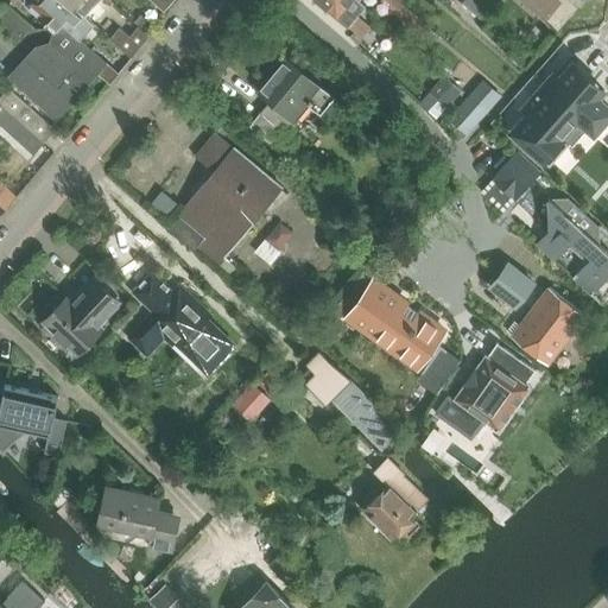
[(67,0),(25,0),(26,5),(40,18),(40,23),(46,29),(51,27),(55,30),(61,24),(71,35),(78,26),(75,23),(82,14),(67,0)]
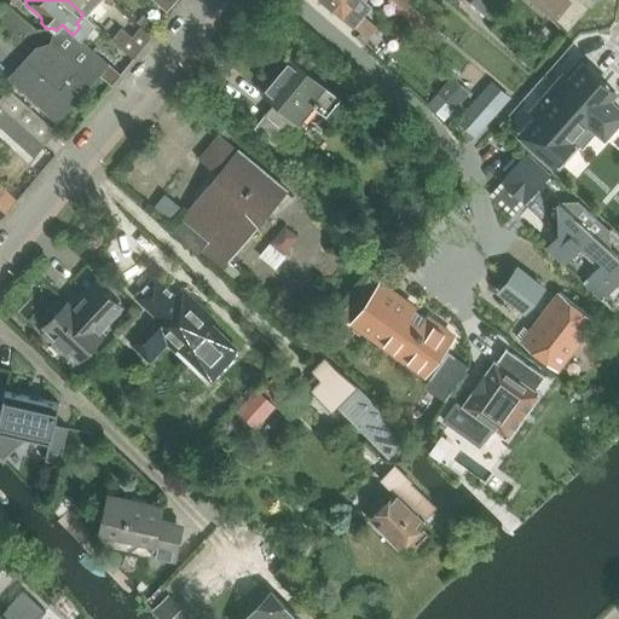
[(68,0),(84,15),(94,24),(106,12),(98,5),(102,0),(68,0)]
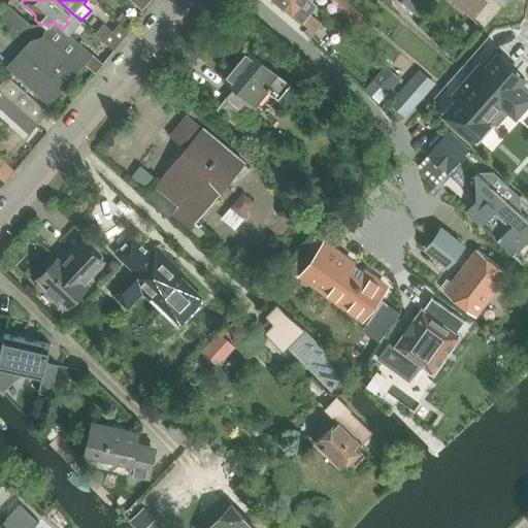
[(150,0),(131,0),(142,10),(151,1),(150,0)]
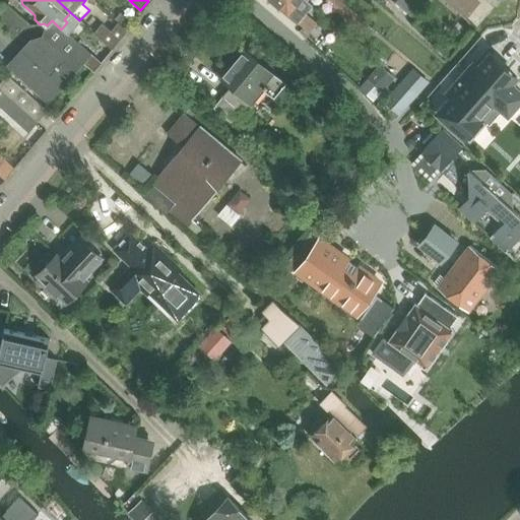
[(272,0),(310,33),(317,24),(305,14),(312,6),(306,1),(306,0),(272,0)]
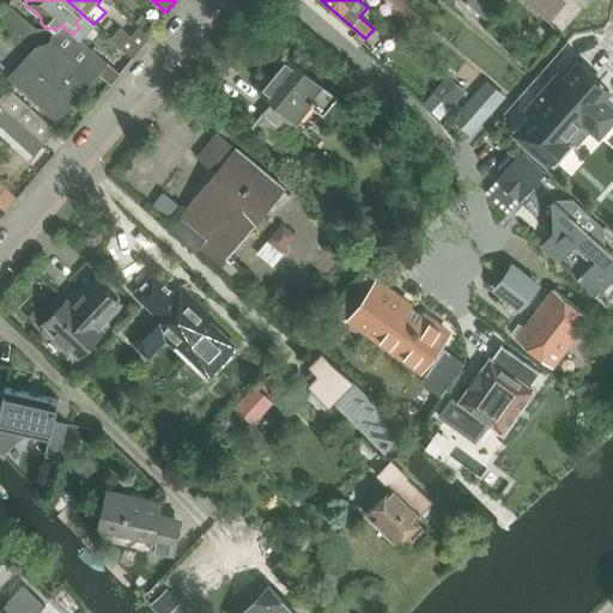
[(399,0),(383,0),(382,1),(424,36),(431,26),(399,0)]
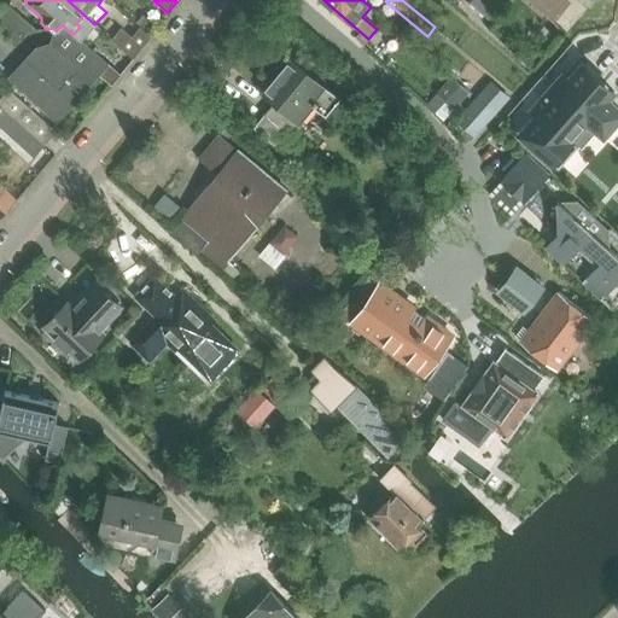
[(479,0),(471,0),(468,4),(490,22),(496,15),(479,0)]
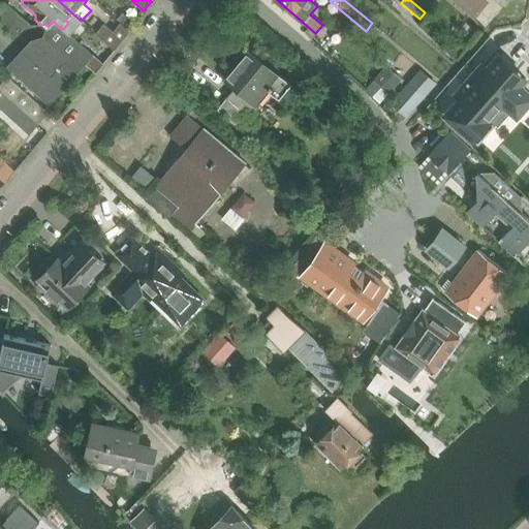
[(486,0),(453,0),(475,20),(490,3),(486,0)]
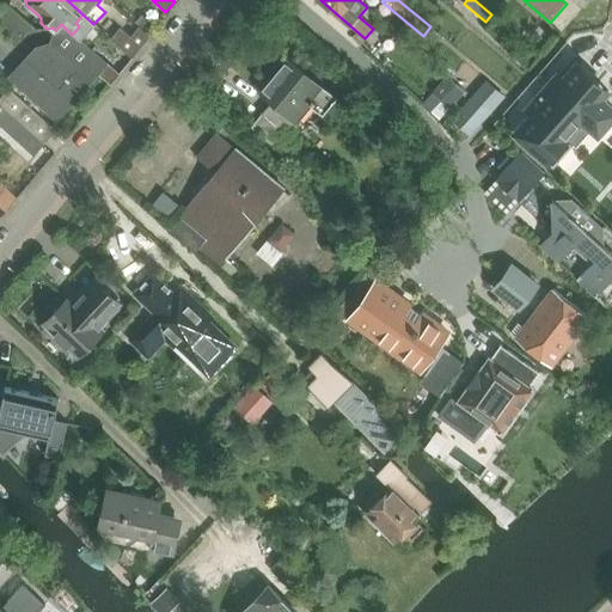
[(145,18),(138,25),(139,26),(142,30),(150,36),(157,28),(145,18)]
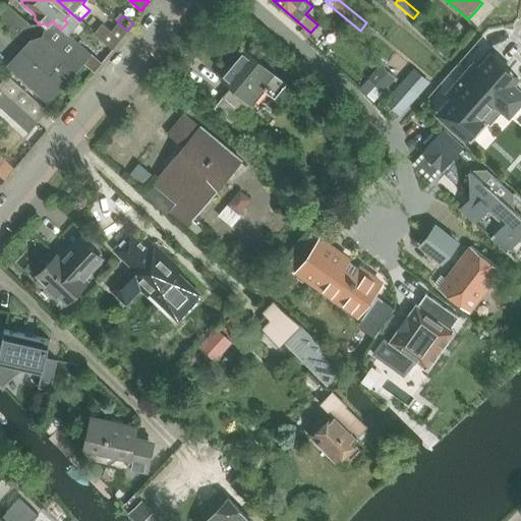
[(7,66),(1,72),(5,76),(44,110),(48,104),(84,63),(92,56),(87,53),(69,36),(61,30),(52,20),(47,25),(43,38),(31,41),(20,52),(7,66)]
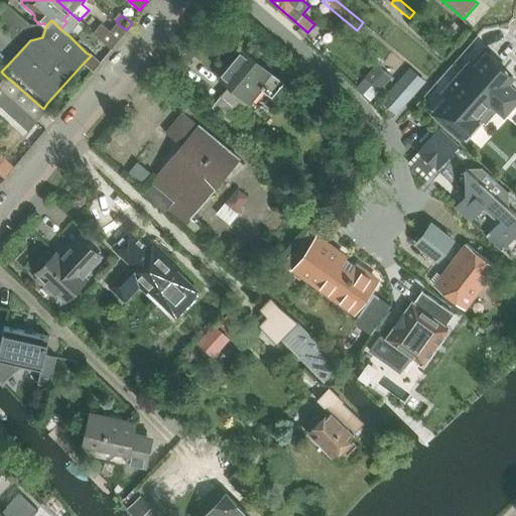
[(101,23),(94,32),(111,48),(126,30),(120,25),(117,22),(110,31),(101,23)]
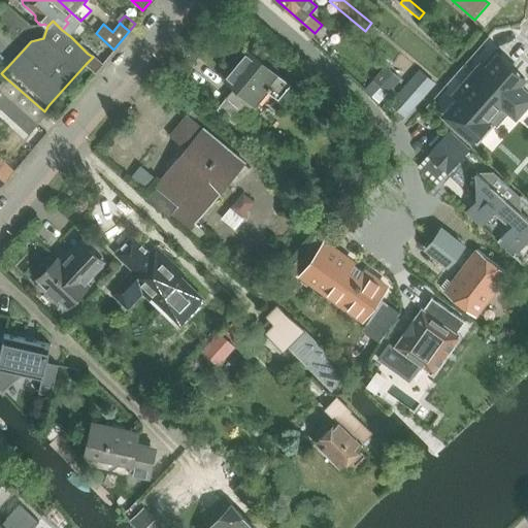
[(226,97),(217,109),(248,135),(257,123),(246,113),(268,88),(278,97),(290,84),(250,50),(231,72),(240,80),(226,97)]
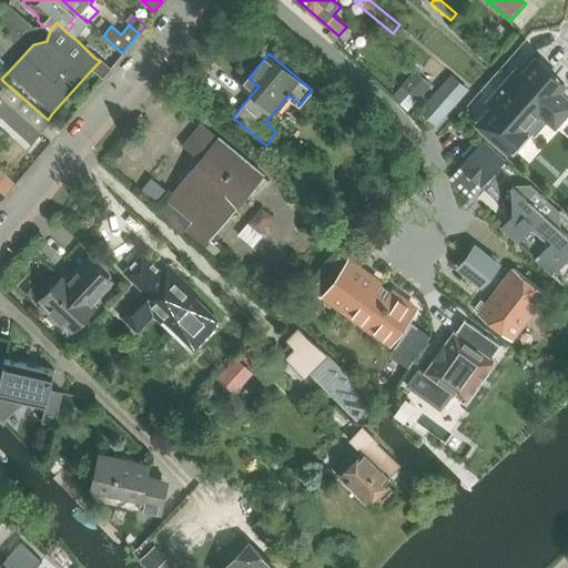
[(500,110),(484,129),(514,154),(531,133),(525,128),(540,111),(550,119),(555,124),(567,109),(567,98),(558,90),(560,88),(563,85),(565,83),(563,82),(556,75),(535,57),(524,70),(513,82),(508,78),(489,100),(492,102),(500,110)]
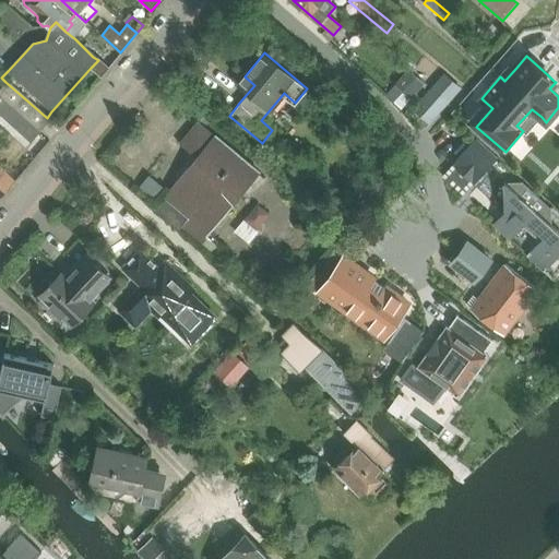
[(404,63),(403,66),(407,70),(412,73),(413,71),(417,67),(408,59),(404,63)]
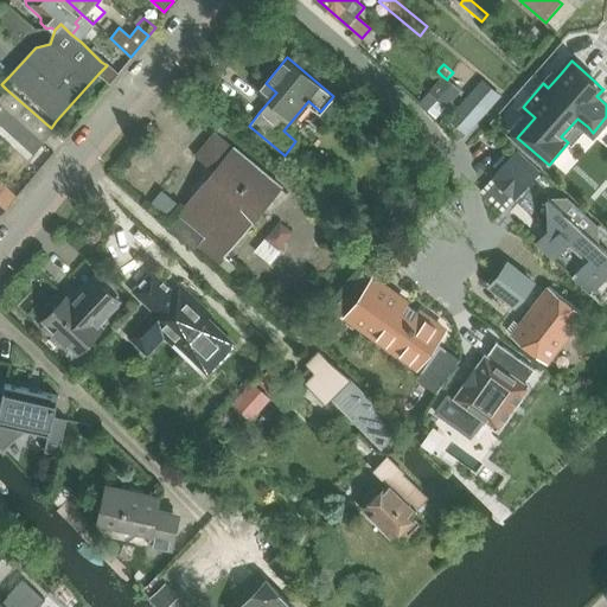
[(107,65),(98,74),(110,84),(117,76),(107,65)]
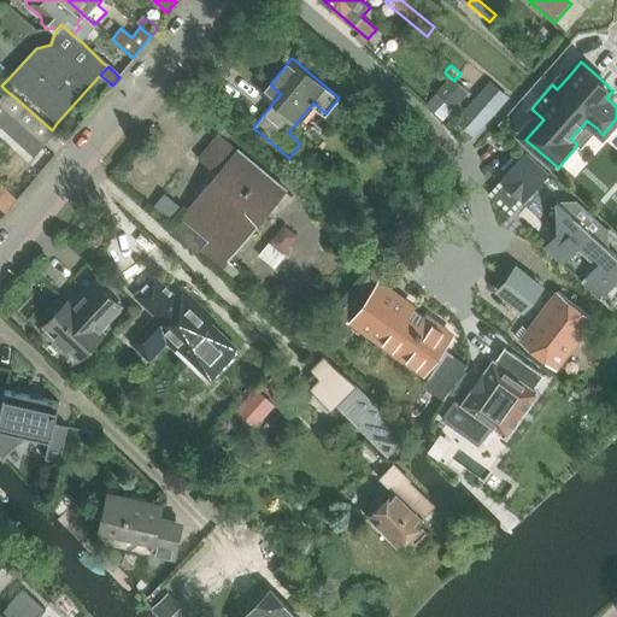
[(450,77),(434,94),(451,109),(466,92),(454,81),(450,77)]
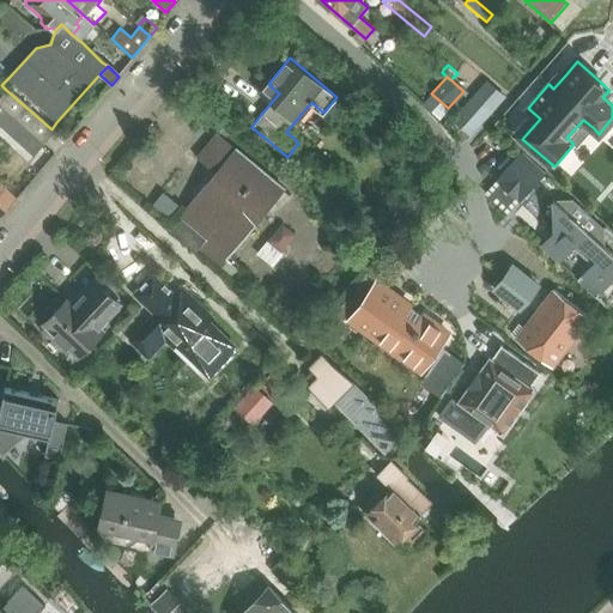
[(481,87),(473,96),(478,101),(492,113),(499,104),(505,97),(487,82),(481,87)]
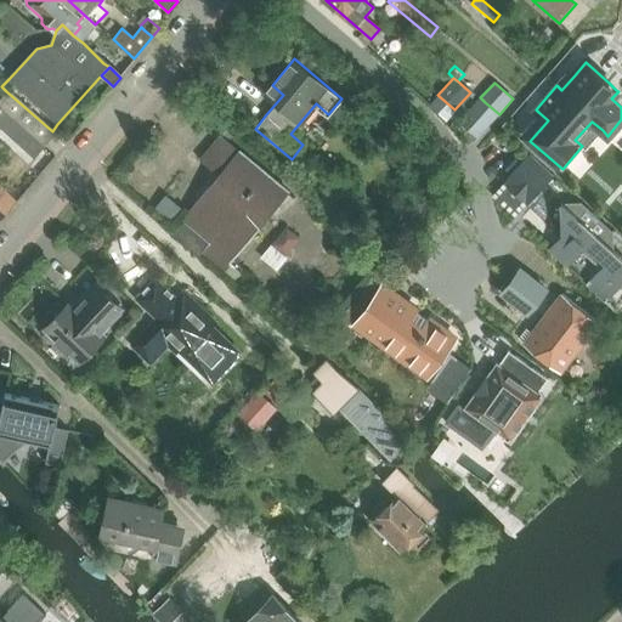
[(0,119),(5,124),(1,128),(15,139),(24,129),(45,147),(56,135),(52,131),(6,91),(0,97),(0,119)]
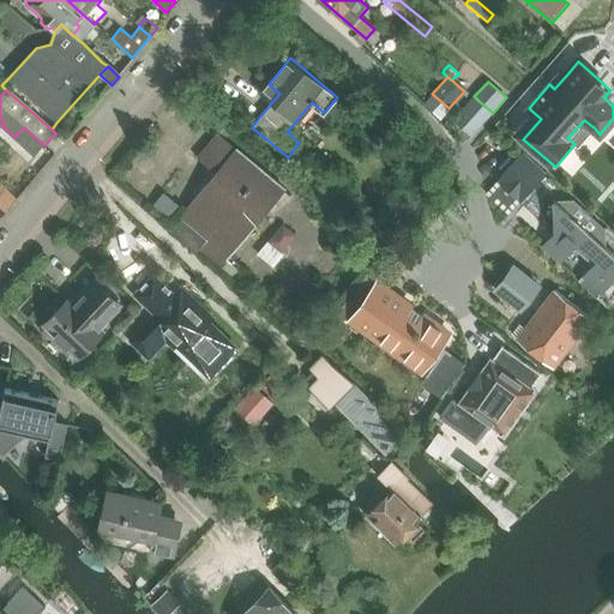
[(433,96),(426,104),(440,118),(449,109),(433,96)]
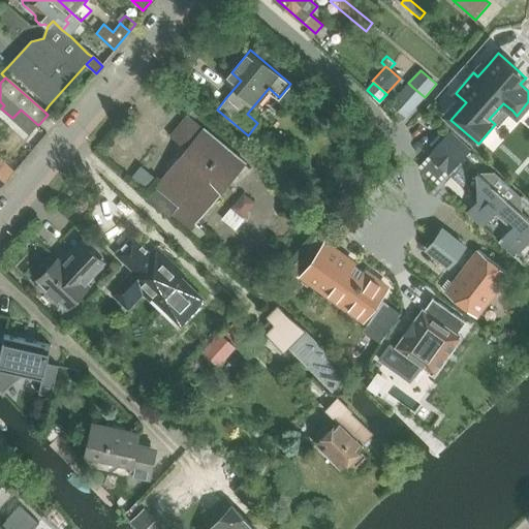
[(408,83),(394,100),(409,115),(425,97),(412,87),(408,83)]
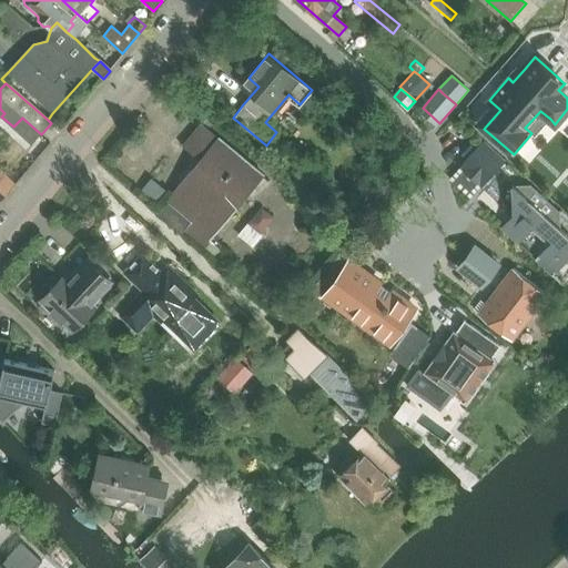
[(421,110),(416,114),(433,130),(437,125),(439,123),(423,108),(421,110)]
